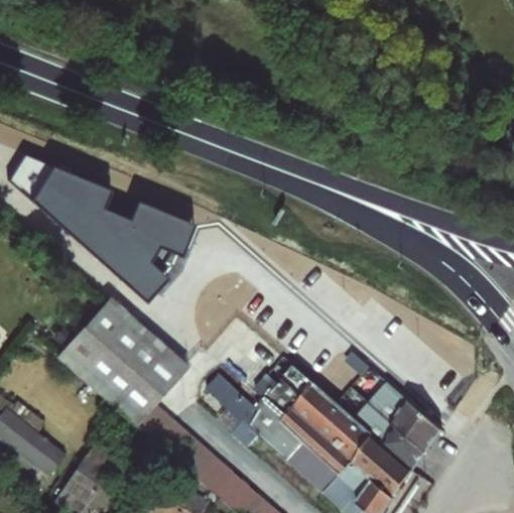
[(17,150),(0,177),(143,305),(165,280),(156,272),(173,249),(184,254),(197,224),(135,200),(127,218),(100,208),(108,188),(17,150)]
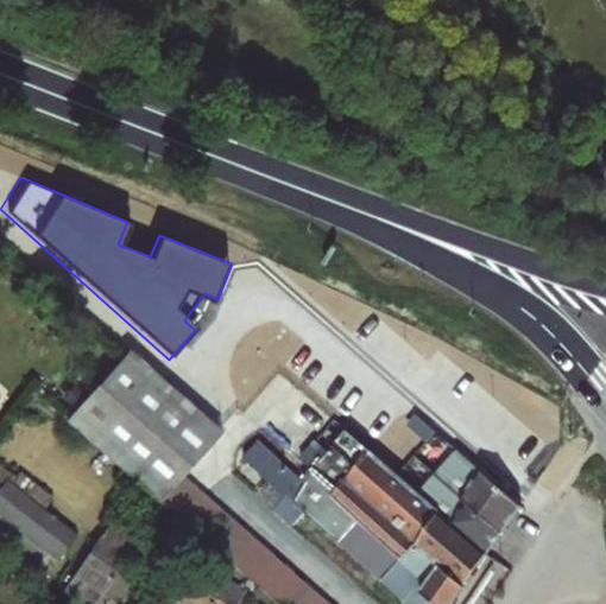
[(382,425),(434,470),(505,534),(523,509),(339,347),(327,361),(389,417),(382,425)]
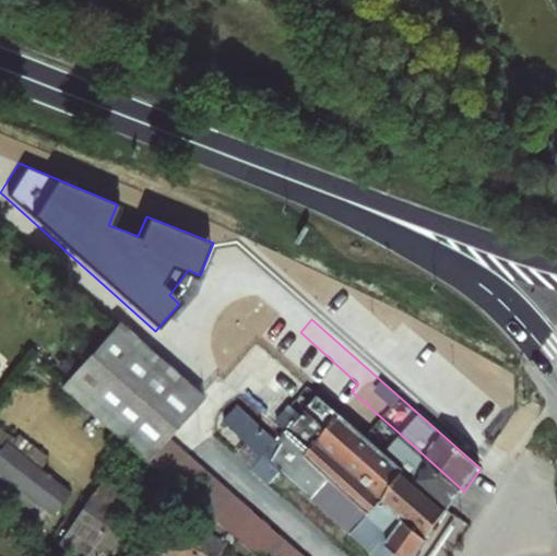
[(165,436),(196,400),(141,352),(115,328),(62,390),(143,461),(165,436)]
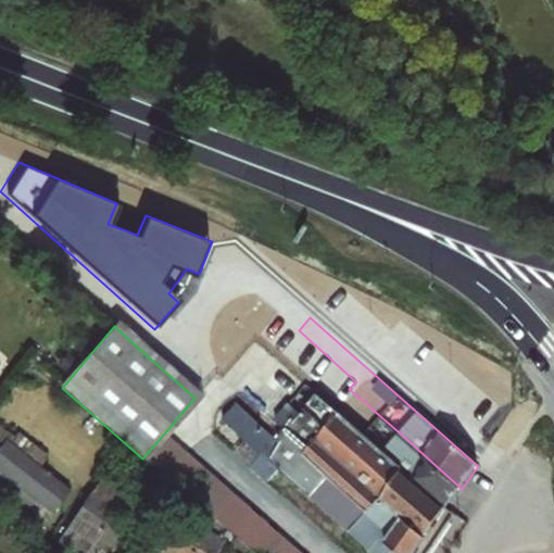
[(300,425),(316,439),(338,414),(317,396),(280,438),(284,442),(300,425)]
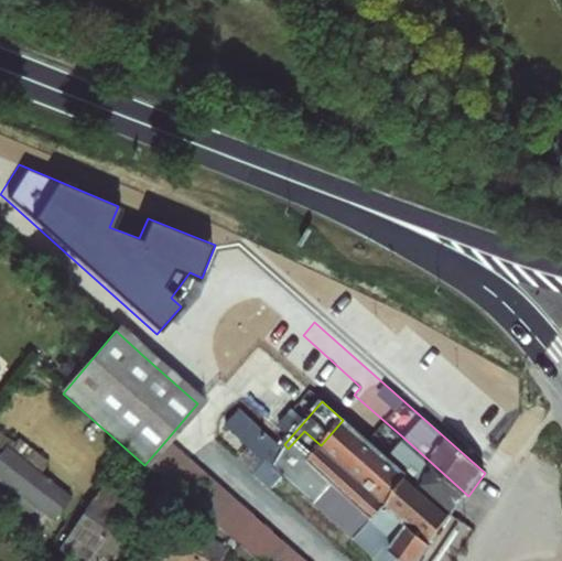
[(272,466),(281,451),(238,411),(226,425),(249,446),(265,460),(255,474),(272,488),(283,476),(272,466)]
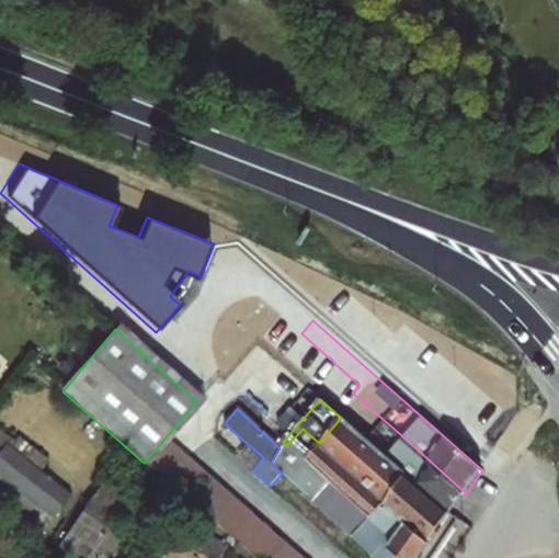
[(452,513),(415,482),(341,418),(319,443),(316,445),(429,545),(447,520),(452,513)]
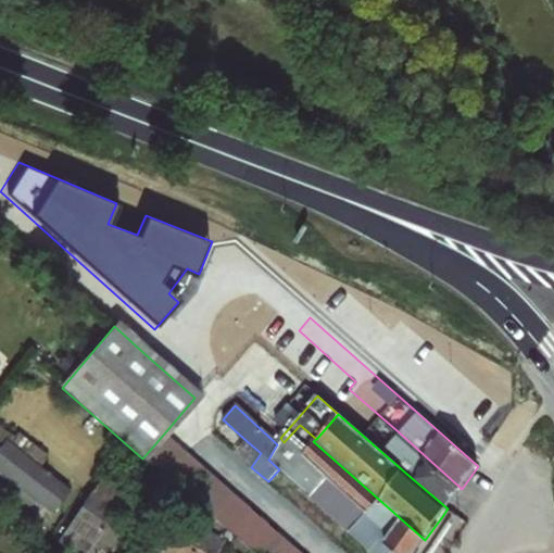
[(415,552),(425,540),(313,441),(316,439),(300,425),(284,442),(280,438),(277,444),(268,460),(279,469),(285,474),(370,551),(369,552),(415,552)]
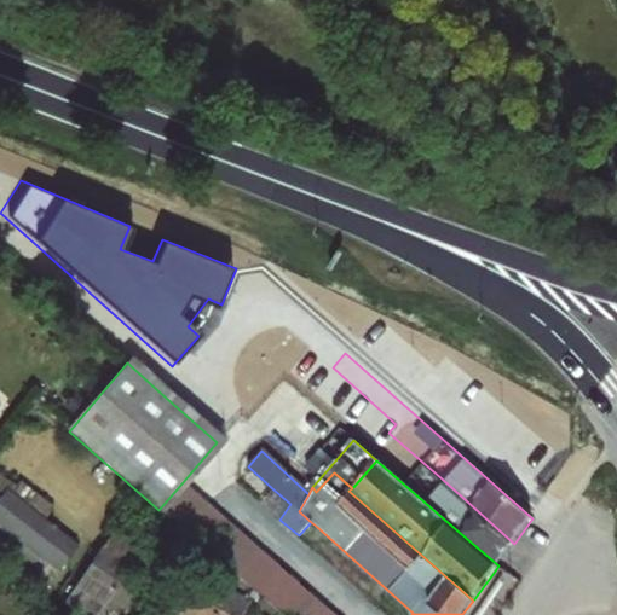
[(0,495),(0,527),(56,569),(75,544),(44,518),(52,508),(18,482),(15,487),(0,476),(0,495)]
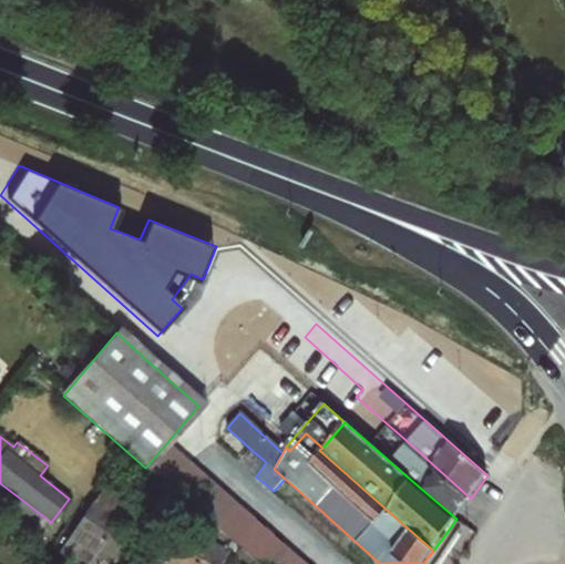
[(432,471),(420,488),(456,519),(471,499),(404,439),(401,442),(432,471)]
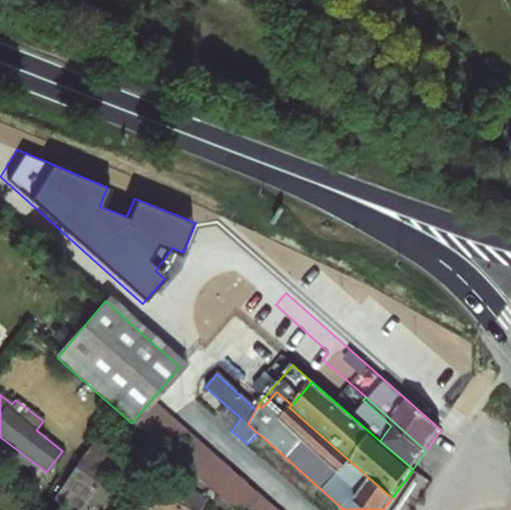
[(151,400),(131,423),(149,439),(150,440),(170,418),(151,400)]
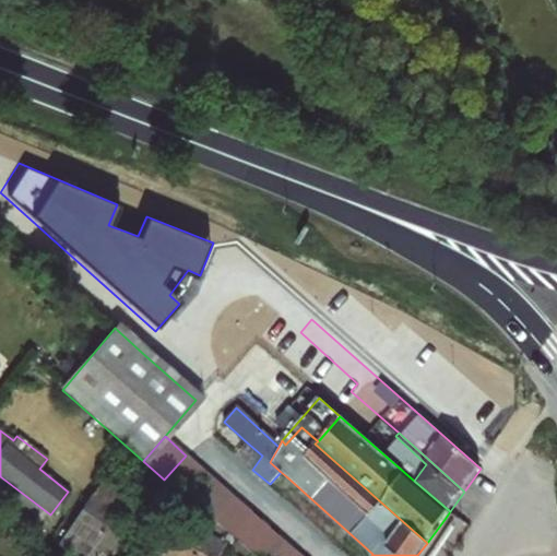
[(252,470),(262,456),(247,442),(236,454),(252,470)]
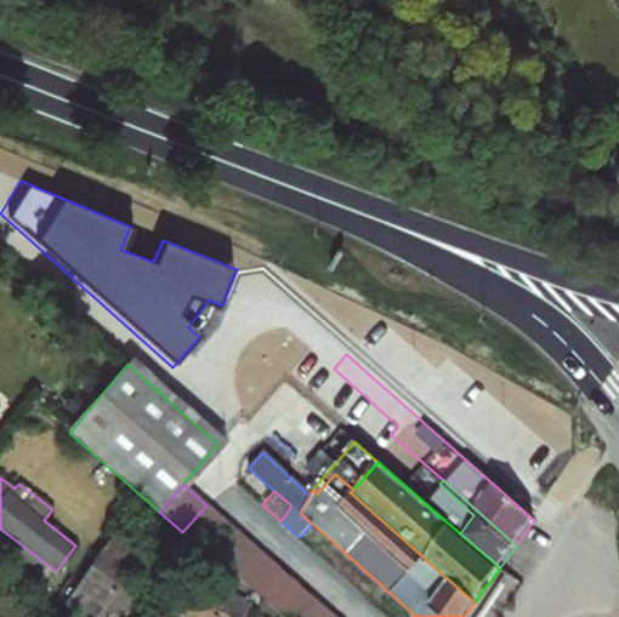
[(328,616),(206,506),(182,532),(197,546),(205,552),(278,616),(328,616)]
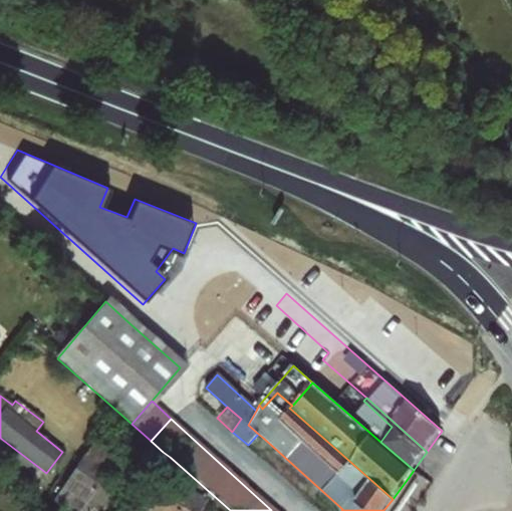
[(113,454),(93,441),(53,502),(66,510),(102,510),(113,495),(101,487),(108,477),(119,484),(117,487),(126,483),(123,473),(132,462),(113,454)]
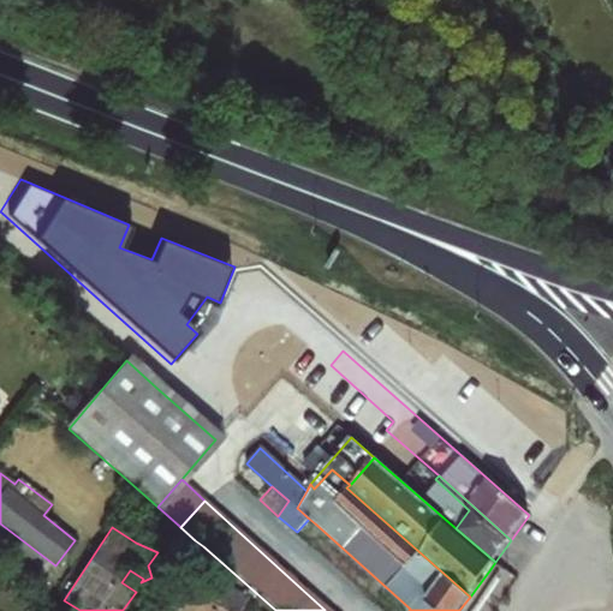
[(237,610),(247,597),(190,564),(190,561),(203,546),(195,540),(183,555),(149,610),(237,610)]
